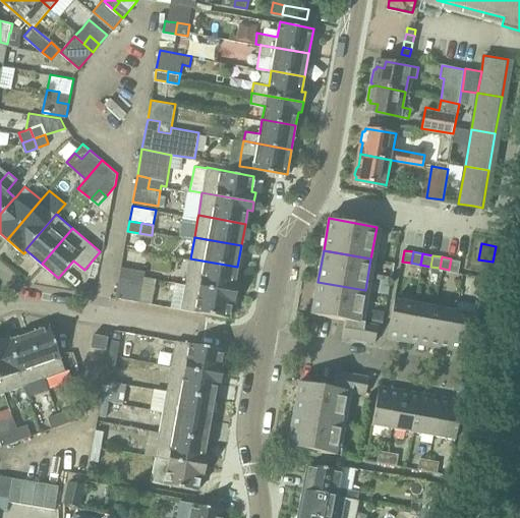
[(190,259),(186,282),(238,291),(239,283),(235,282),(237,267),(190,259)]
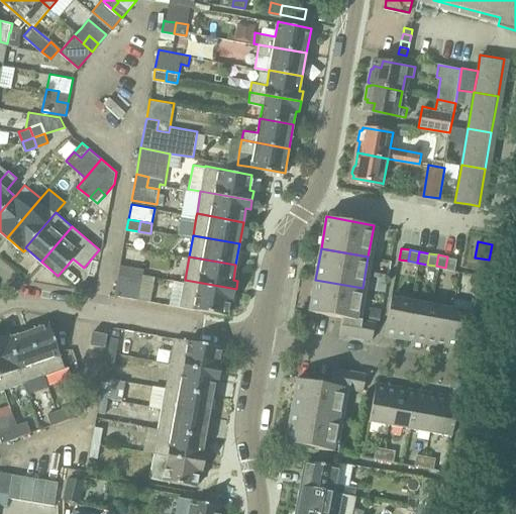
[(447,257),(445,268),(455,270),(457,258),(447,257)]
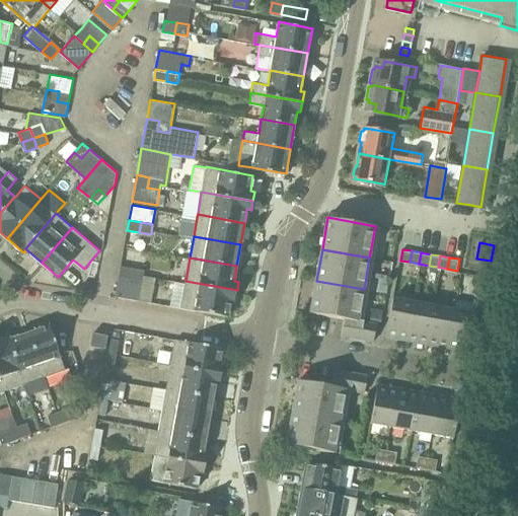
[(133,267),(121,265),(116,295),(139,299),(143,279),(131,277),(133,267)]
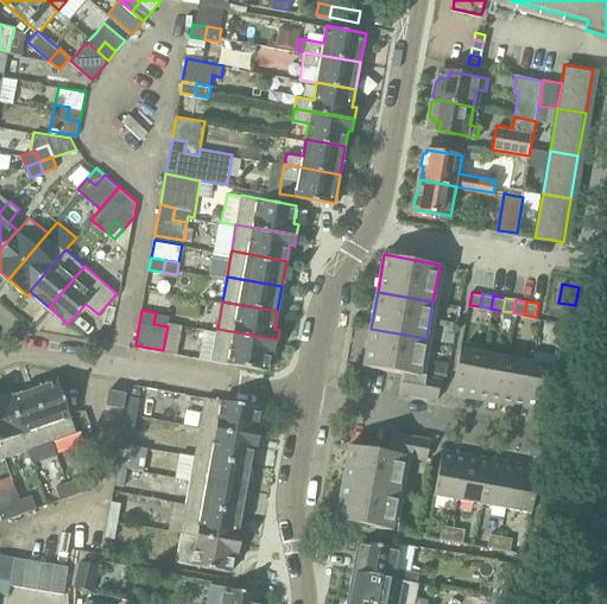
[(170,315),(156,312),(153,324),(168,326),(170,315)]
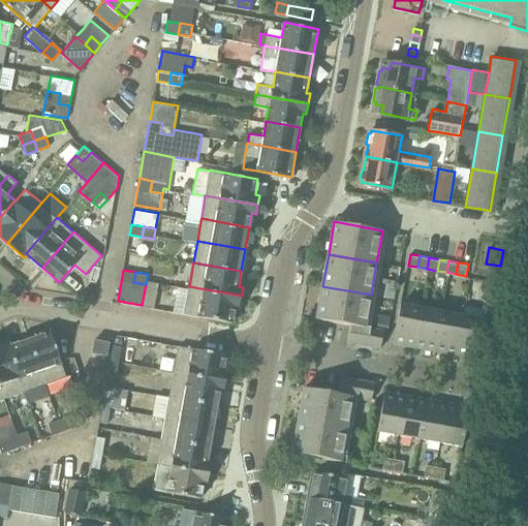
[(377,295),(395,298),(398,280),(379,277),(377,295)]
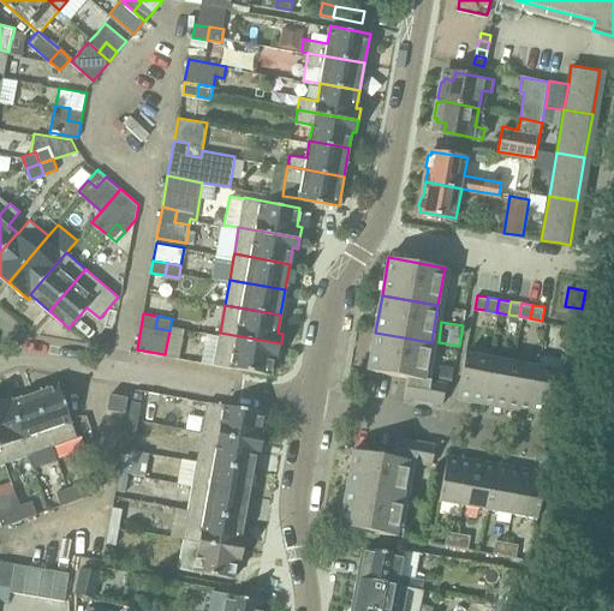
[(220,333),(214,363),(270,373),(274,355),(279,355),(281,343),(220,333)]
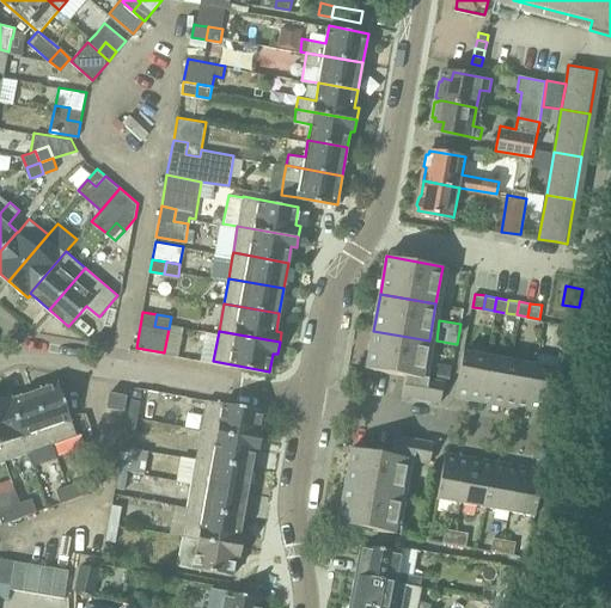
[(422,376),(429,341),(373,331),(367,368),(405,375),(403,393),(441,400),(445,380),(422,376)]
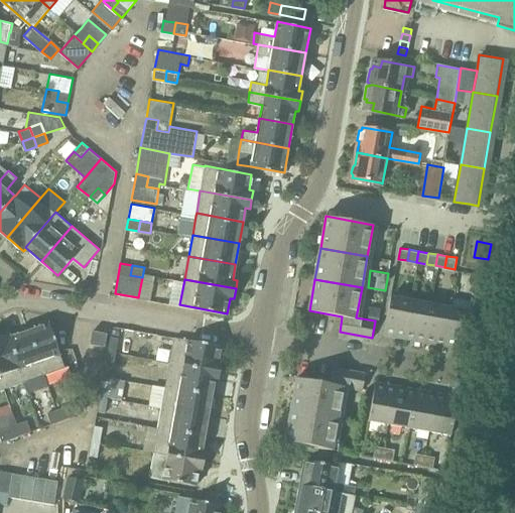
[(390,295),(384,334),(405,338),(411,299),(390,295)]
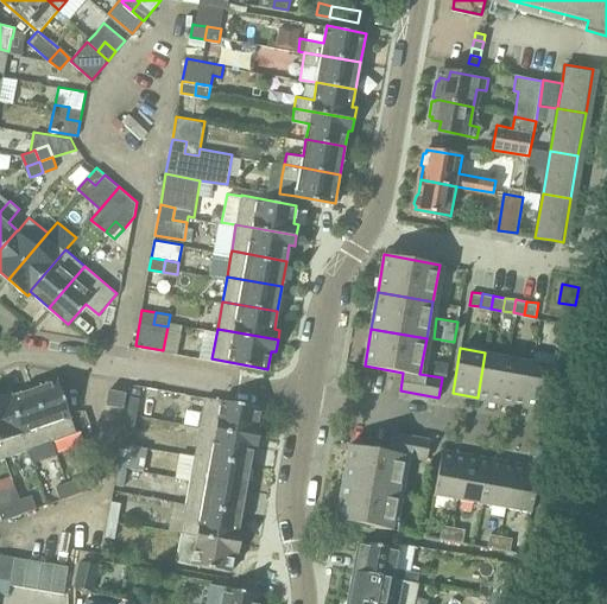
[(485,353),(478,398),(500,402),(509,357),(485,353)]
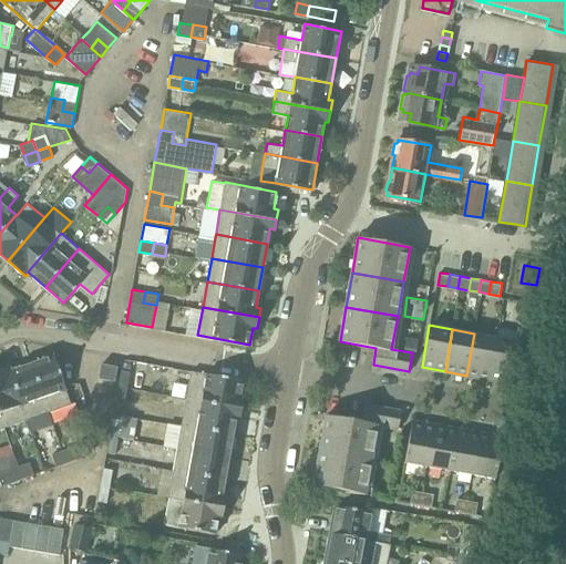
[(474,334),(466,376),(490,379),(497,337),(474,334)]
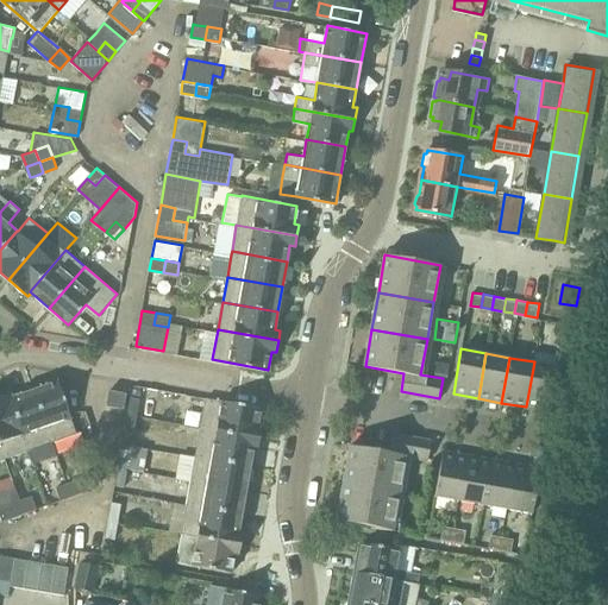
[(534,361),(526,407),(551,411),(559,366),(534,361)]
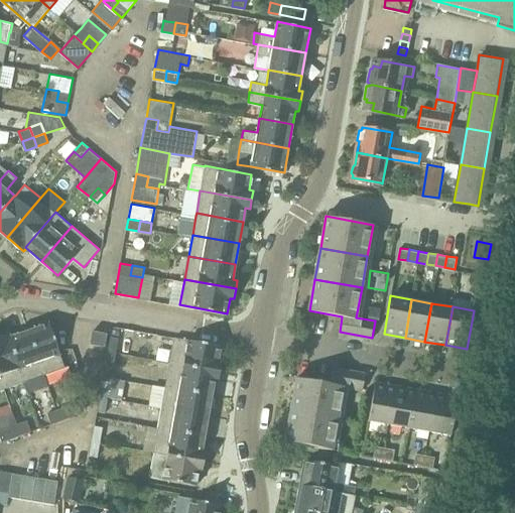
[(49,323),(29,330),(45,373),(66,366),(49,323)]
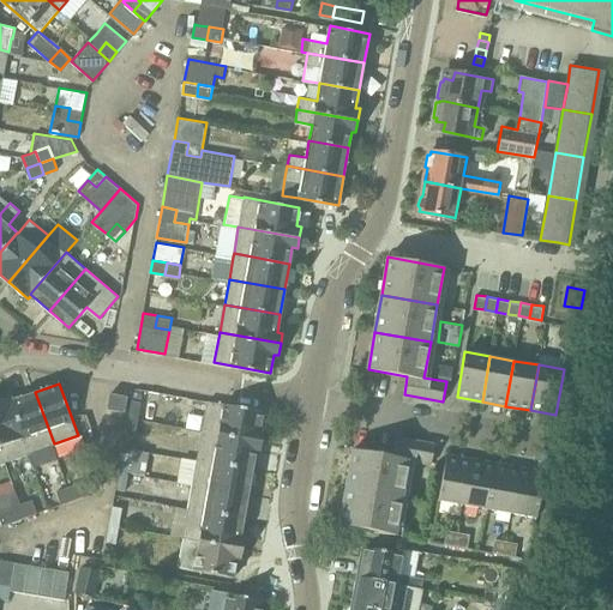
[(12,400),(11,400),(30,452),(54,444),(35,392),(12,400)]
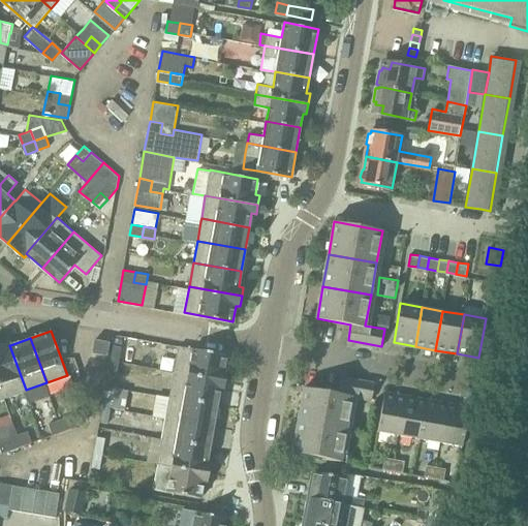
[(95,338),(92,351),(107,354),(111,341),(95,338)]
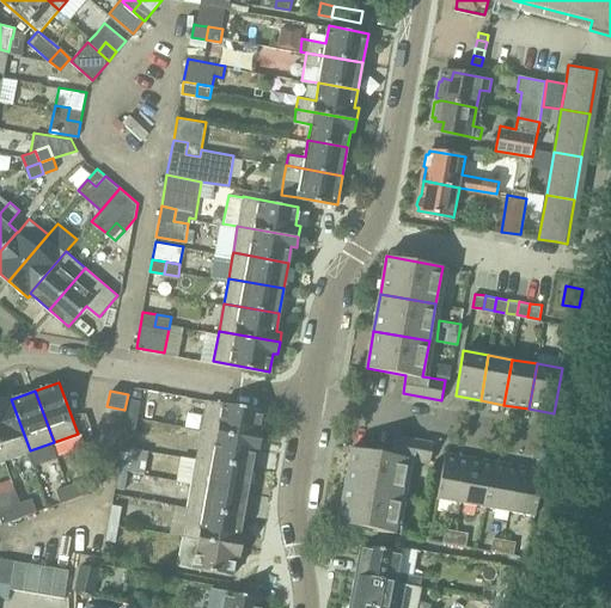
[(11,394),(0,397),(0,441),(6,459),(30,450),(11,399),(12,399),(11,394)]
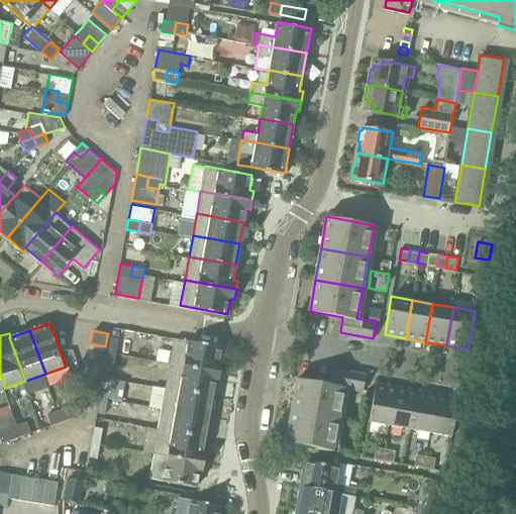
[(119,337),(111,336),(109,351),(117,352),(119,337)]
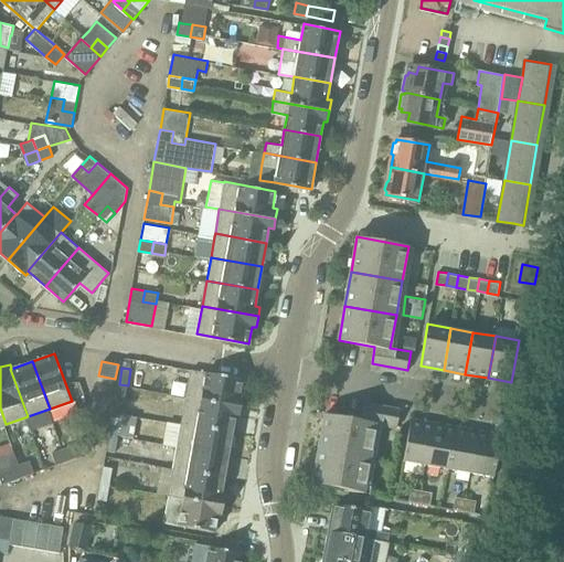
[(191,369),(185,396),(242,406),(243,396),(240,396),(243,378),(191,369)]
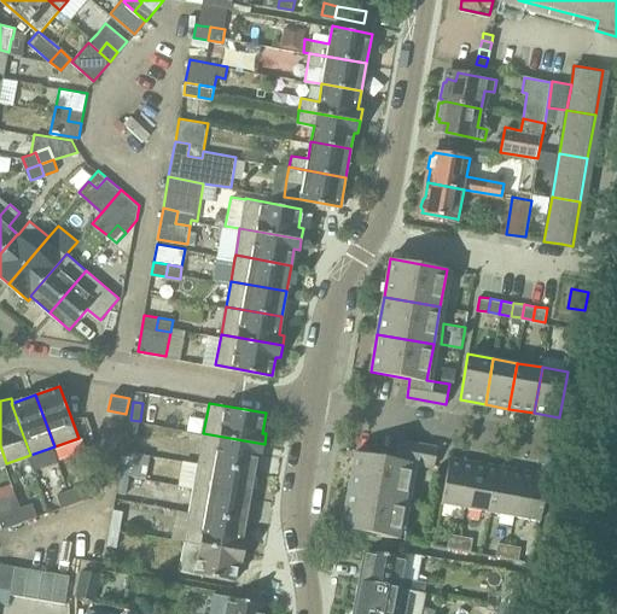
[(137,439),(138,431),(140,421),(131,420),(127,437),(137,439)]
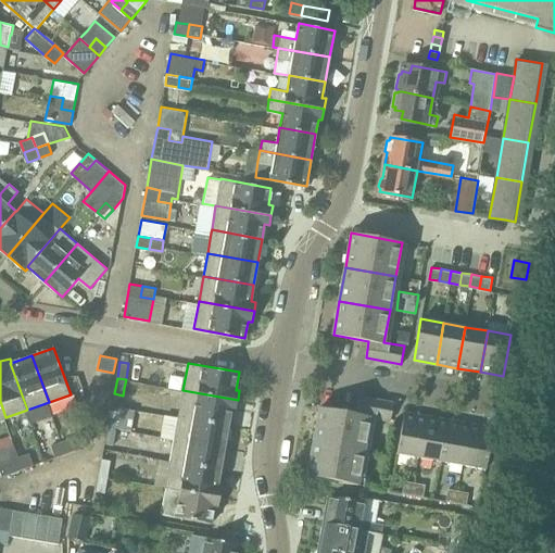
[(183,390),(178,415),(229,425),(232,411),(236,411),(238,400),(183,390)]
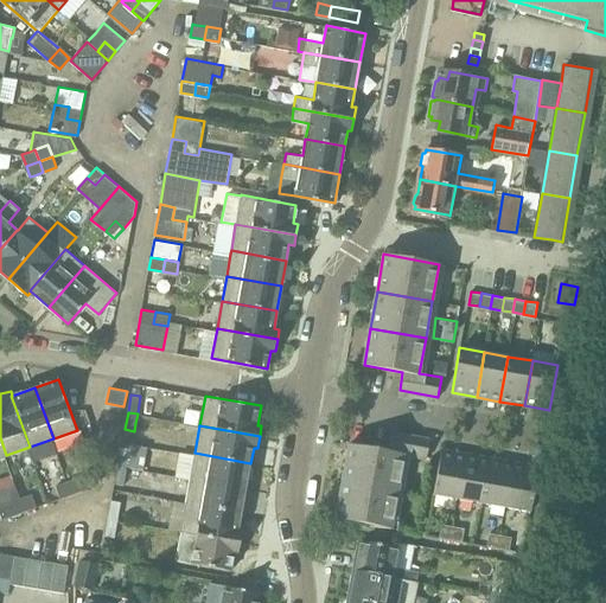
[(343,481),(397,491),(404,453),(427,456),(429,438),(391,431),(388,450),(349,443),(343,481)]
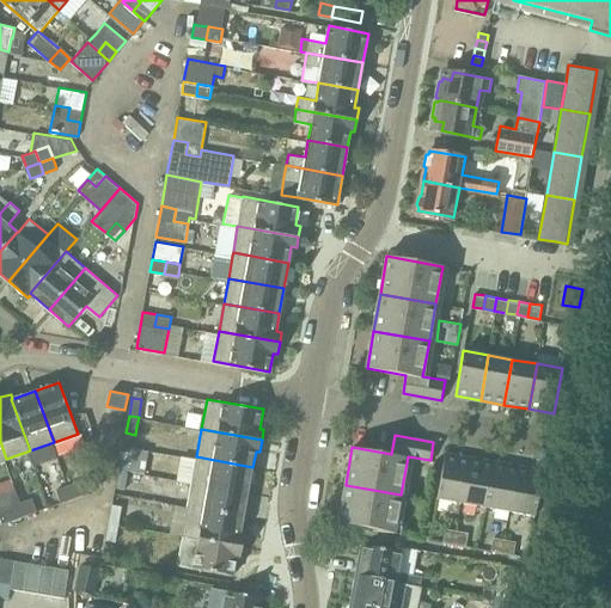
[(120,468),(129,471),(132,454),(122,452),(120,468)]
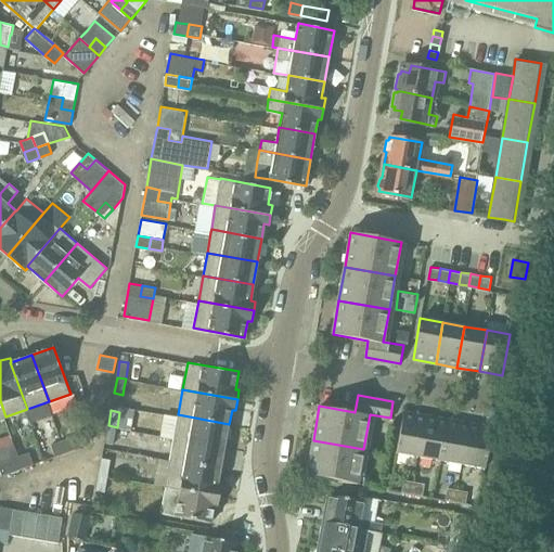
[(404,411),(397,451),(420,456),(427,414),(404,411)]
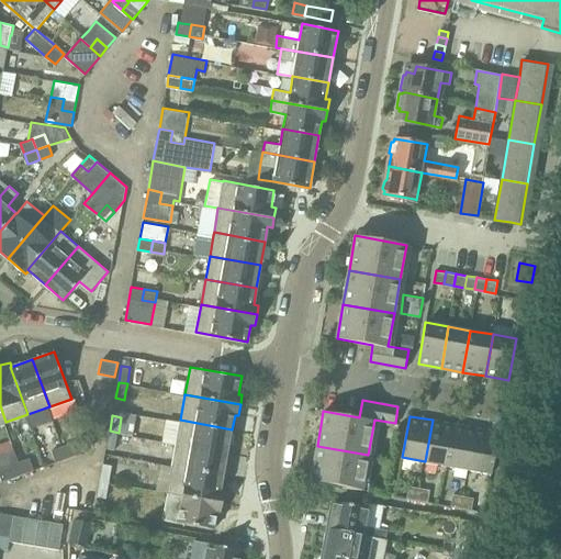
[(180,420),(176,444),(227,453),(232,429),(180,420)]
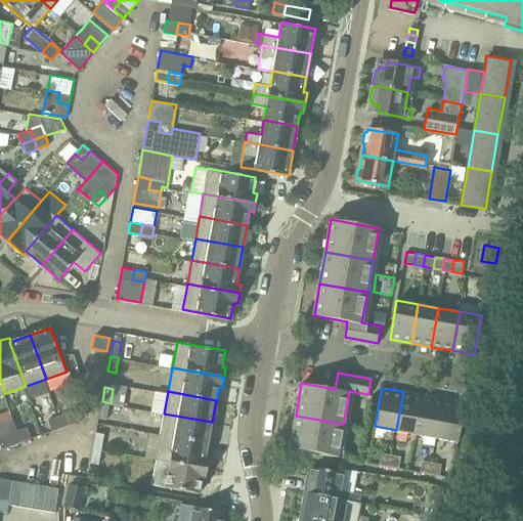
[(403,391),(396,430),(417,434),(424,395),(403,391)]
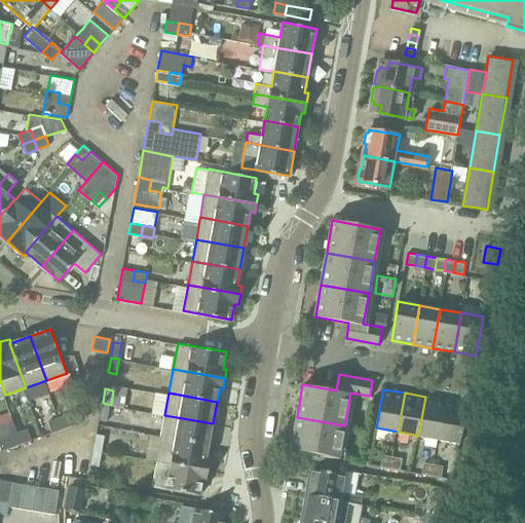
[(425,397),(418,436),(439,439),(446,401),(425,397)]
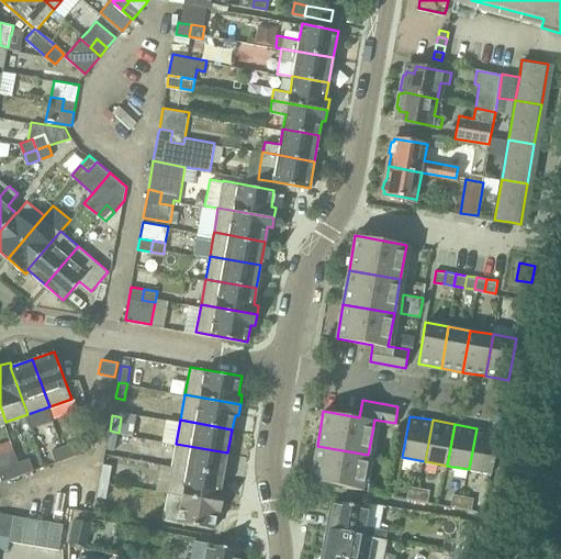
[(477,428),(469,469),(492,473),(498,432),(477,428)]
